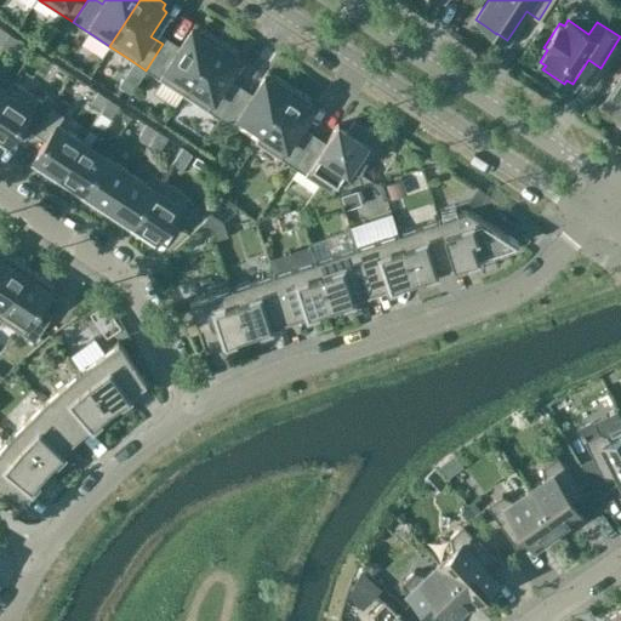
[(182,93),(218,39),(199,26),(195,30),(192,28),(176,52),(163,44),(146,70),(182,93)]
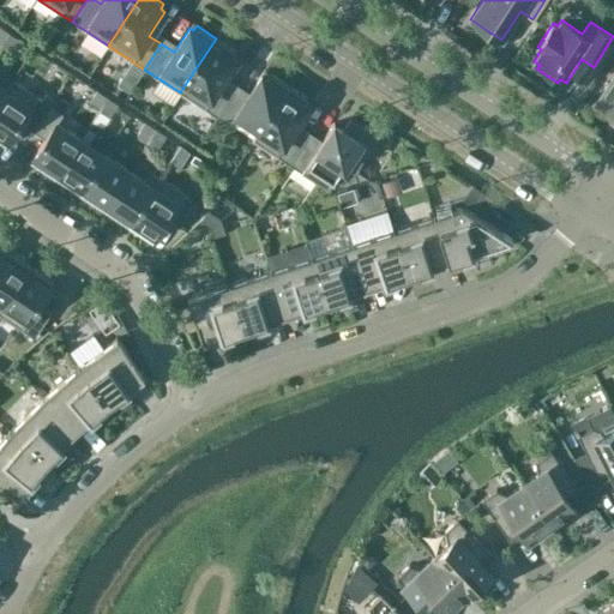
[(8,32),(0,46),(11,53),(19,40),(8,32)]
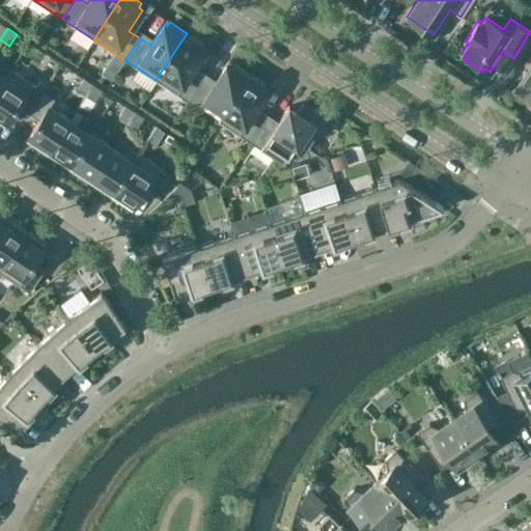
[(204,44),(187,33),(156,80),(188,101),(202,79),(191,72),(204,51),(201,49),(204,44)]
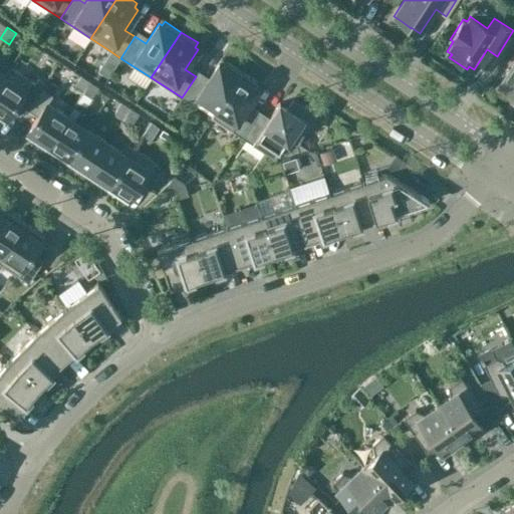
[(110,51),(98,70),(108,77),(120,58),(110,51)]
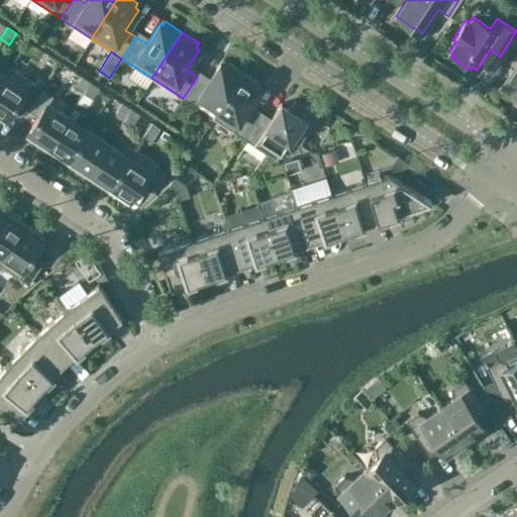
[(197,77),(183,98),(194,105),(199,97),(217,109),(243,72),(226,62),(223,66),(220,64),(207,83),(197,77)]
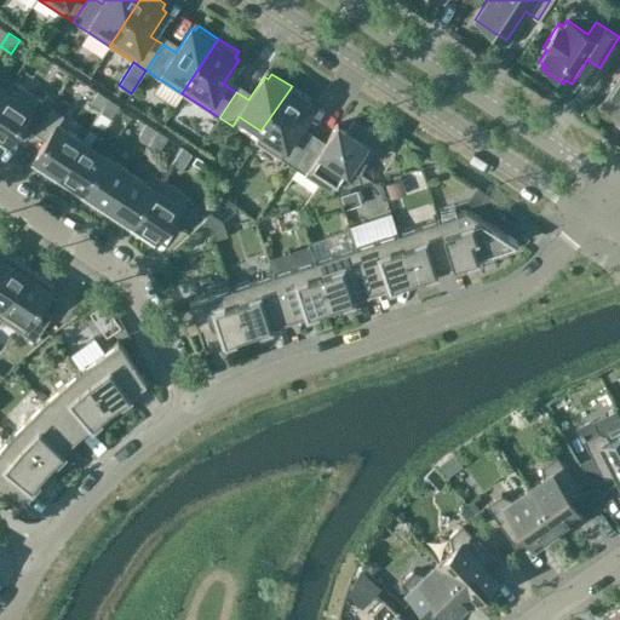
[(619,75),(602,103),(619,114),(619,75)]
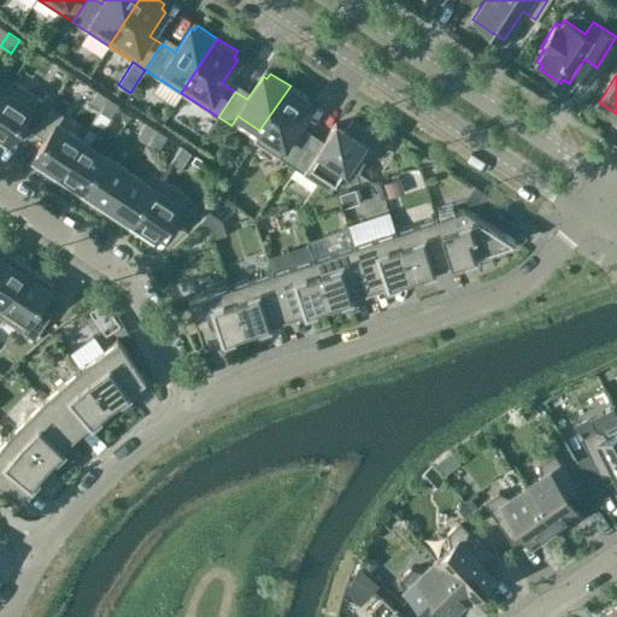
[(0,98),(12,81),(11,80),(5,89),(0,86),(0,98)]
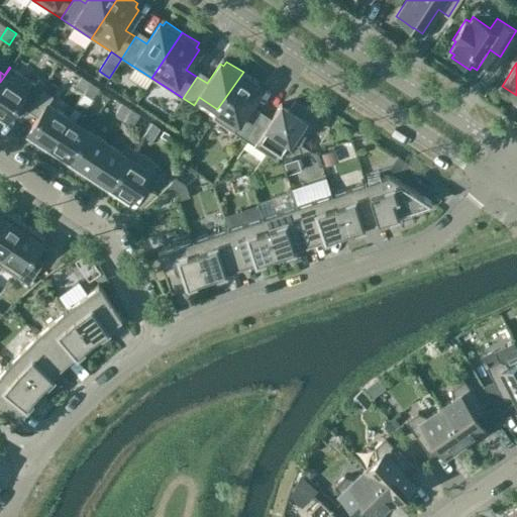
[(41,88),(10,68),(0,82),(0,119),(4,122),(16,103),(27,110),(41,88)]
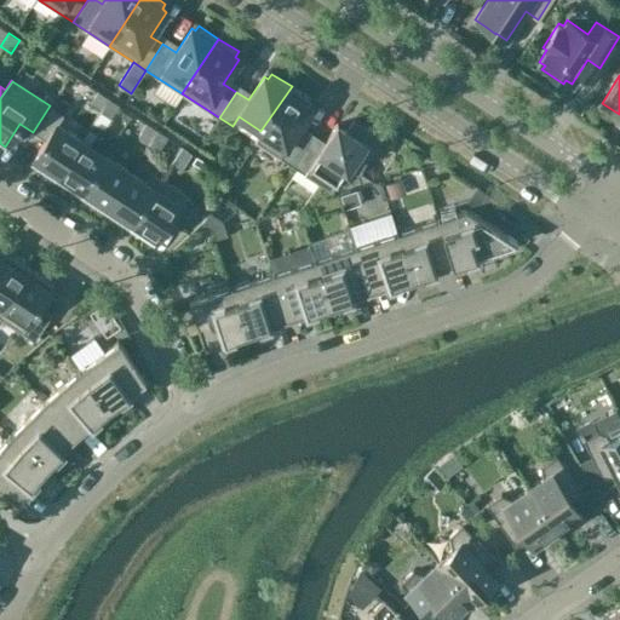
[(311,99),(292,86),(260,131),(254,141),(292,166),(309,139),(297,131),(313,108),(308,104),(311,99)]
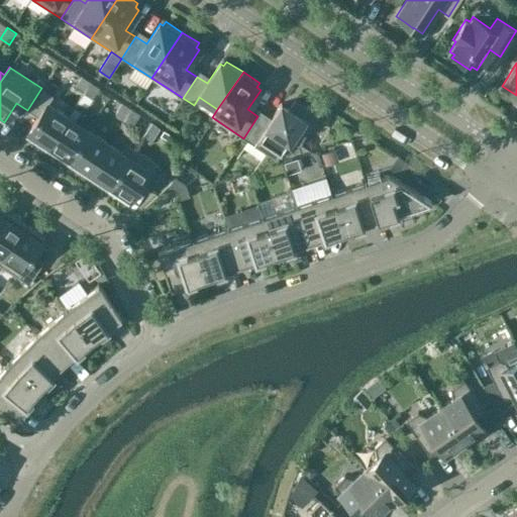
[(74,87),(83,93),(90,82),(81,76),(74,87)]
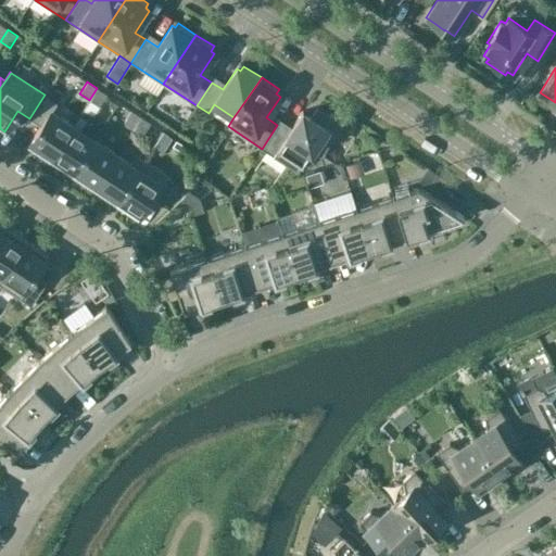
[(97,88),(89,100),(99,106),(108,95),(97,88)]
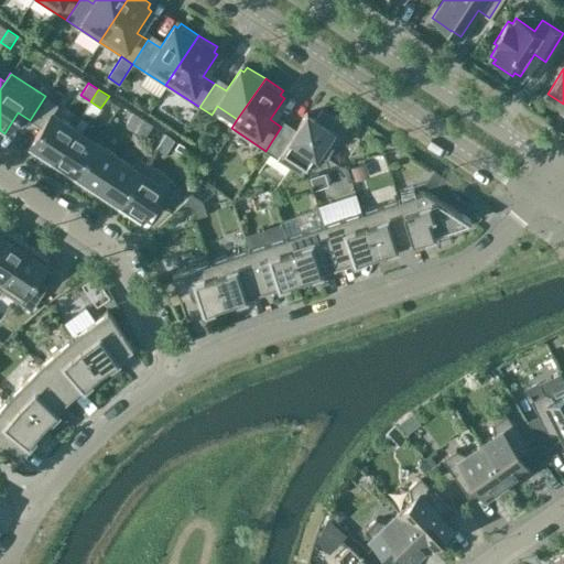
[(26,148),(50,163),(74,128),(52,114),(57,105),(45,96),(30,120),(41,128),(26,148)]
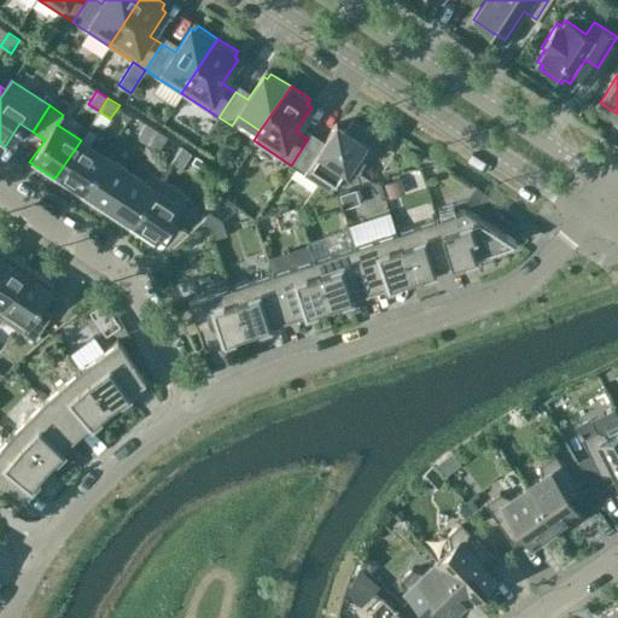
[(320,147),(308,139),(291,165),(330,191),(347,164),(357,173),(372,150),(361,143),(362,140),(360,139),(366,132),(351,122),(347,130),(336,123),(320,147)]
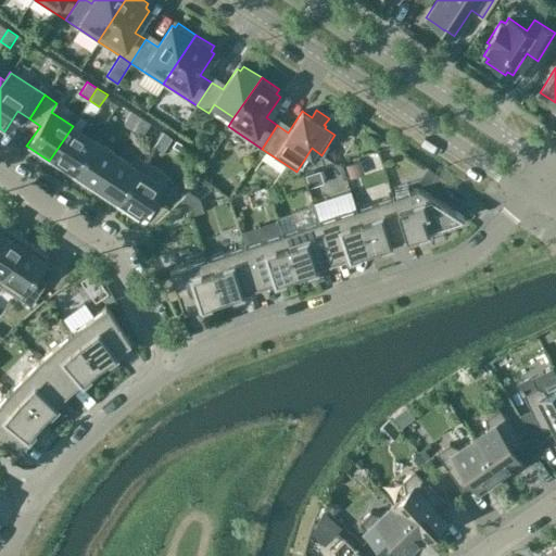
[(133,128),(140,116),(130,111),(123,122),(133,128)]
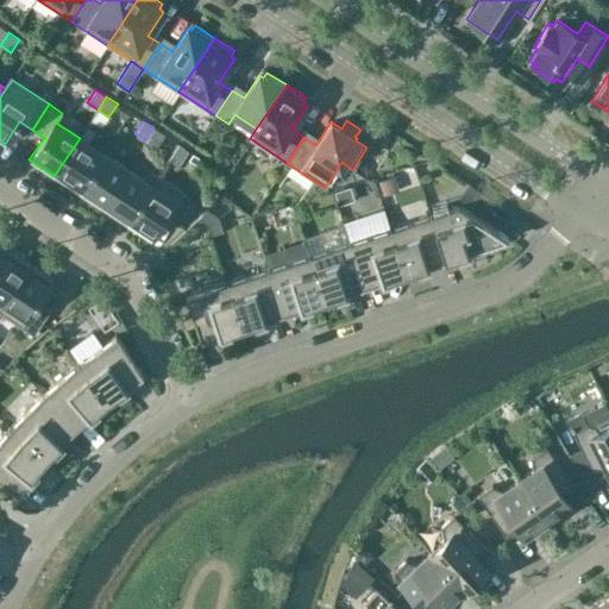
[(165,135),(154,127),(145,140),(157,148),(165,135)]
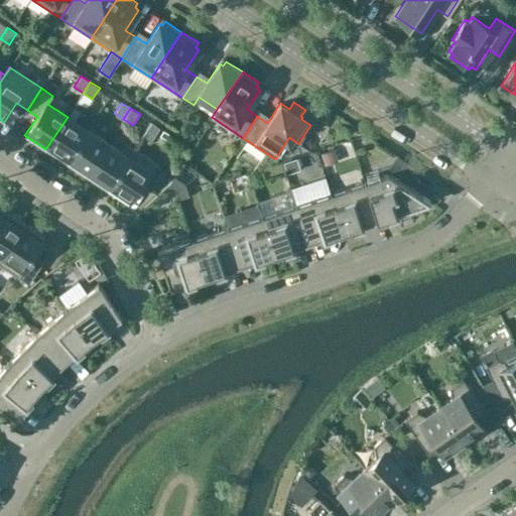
[(45,149),(66,162),(88,130),(68,117),(45,149)]
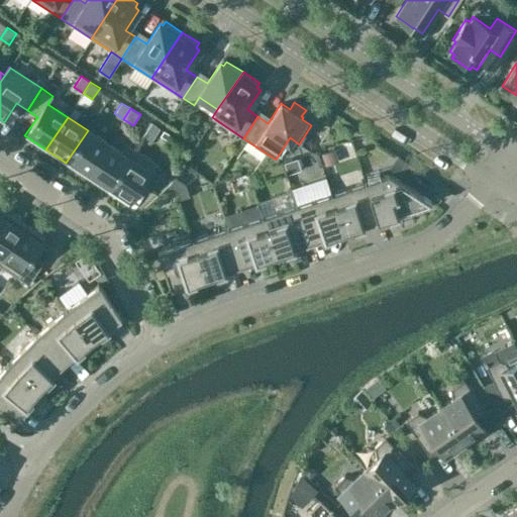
[(160,127),(151,122),(142,135),(150,140),(160,127)]
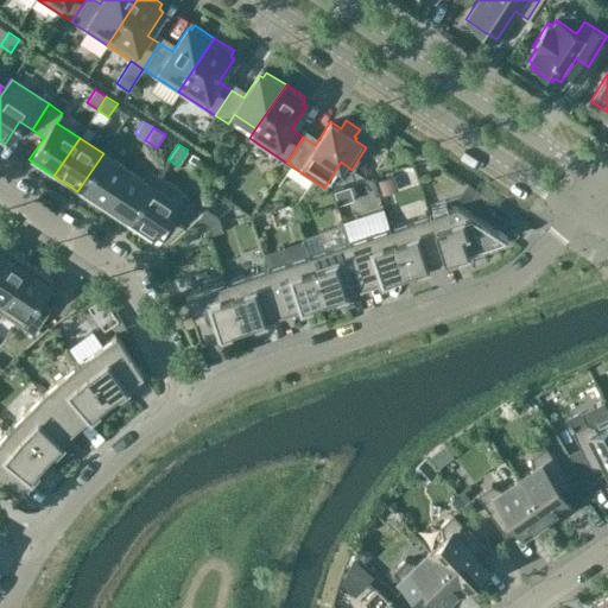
[(192,152),(188,159),(196,164),(200,158),(192,152)]
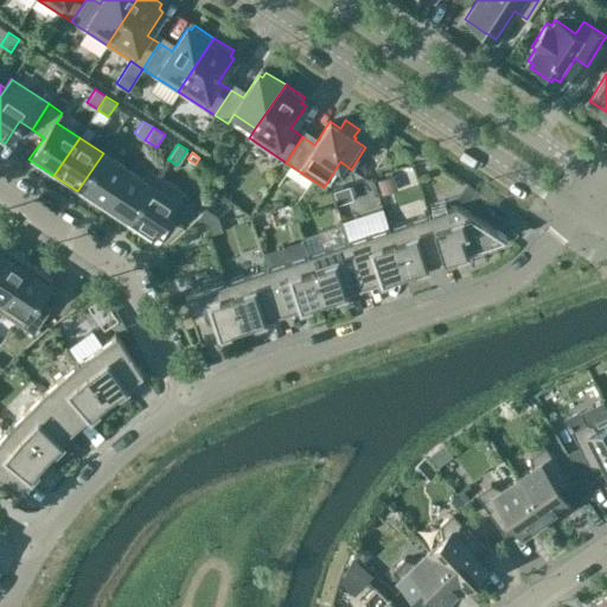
[(103,153),(77,191),(102,206),(127,168),(103,153)]
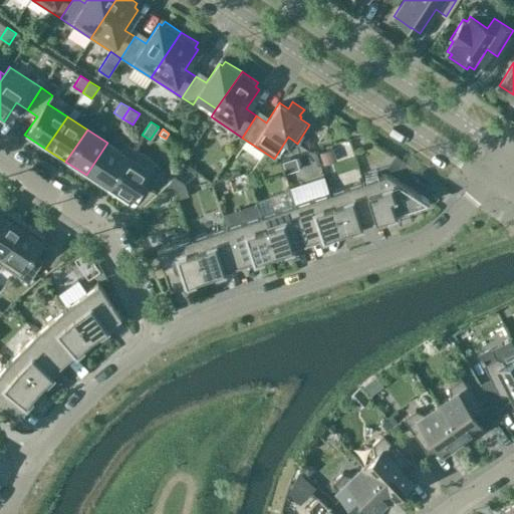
[(120,151),(107,143),(86,175),(106,188),(133,148),(125,143),(120,151)]
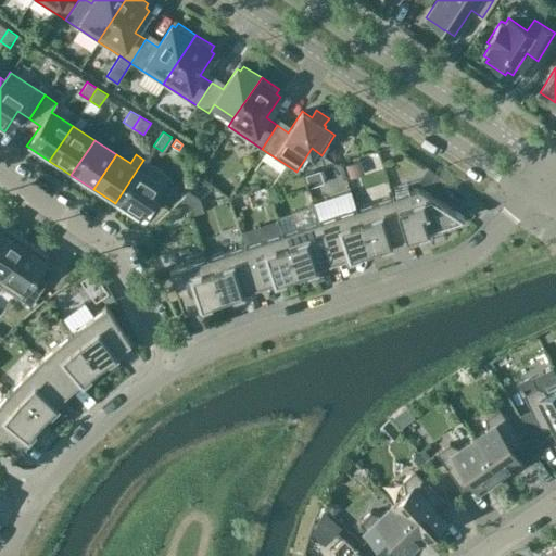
[(177,182),(143,160),(115,203),(138,218),(151,198),(162,205),(177,182)]
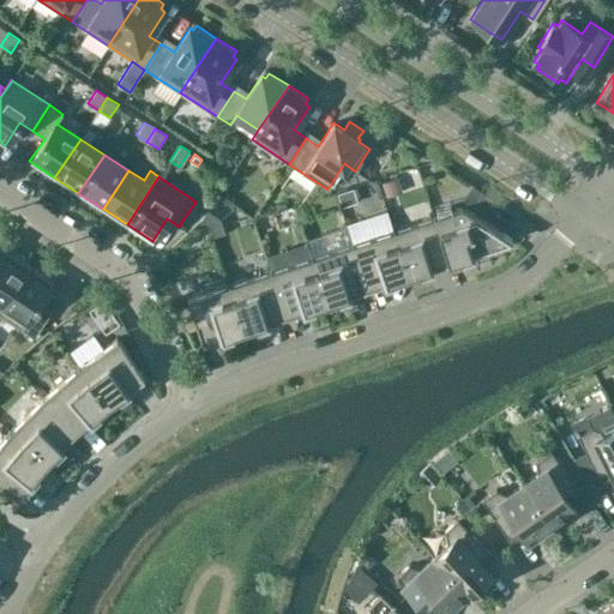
[(462,206),(434,215),(447,257),(467,251),(468,254),(512,240),(512,239),(462,206)]
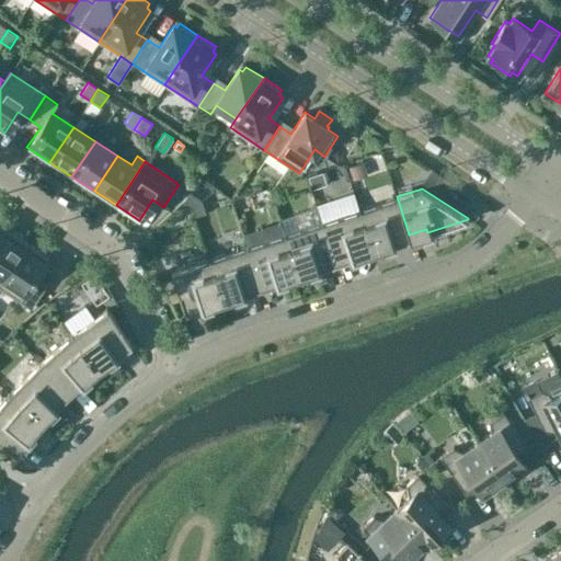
[(347,192),(275,218),(278,229),(352,204),(347,192)]
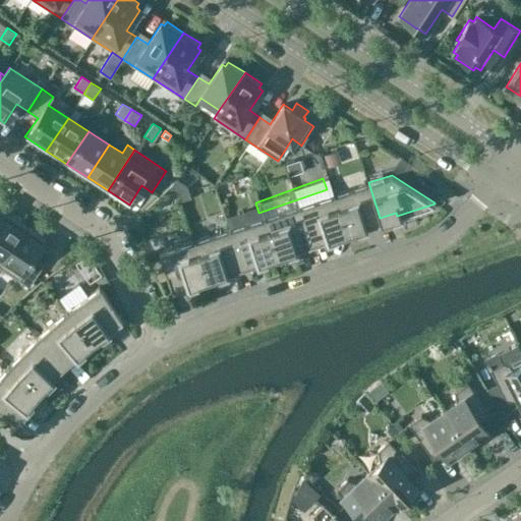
[(333,194),(346,233),(364,227),(363,223),(380,218),(368,182),(333,194)]
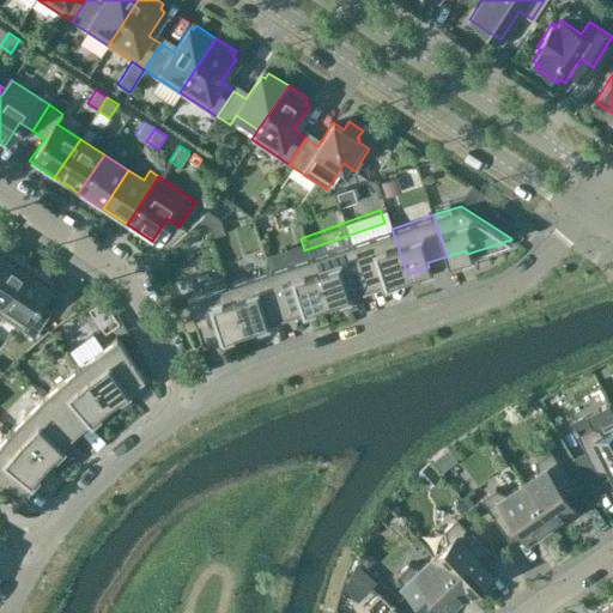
[(392,229),(351,242),(365,283),(383,277),(386,281),(407,274),(392,229)]
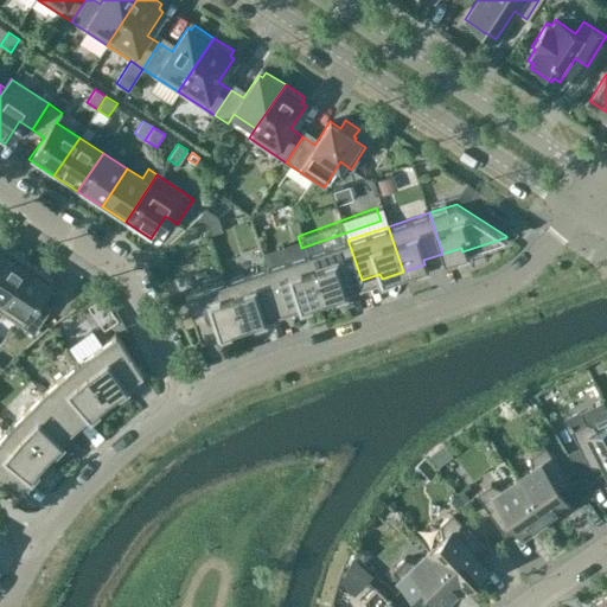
[(307,253),(323,298),(344,291),(343,287),(362,280),(347,240),(307,253)]
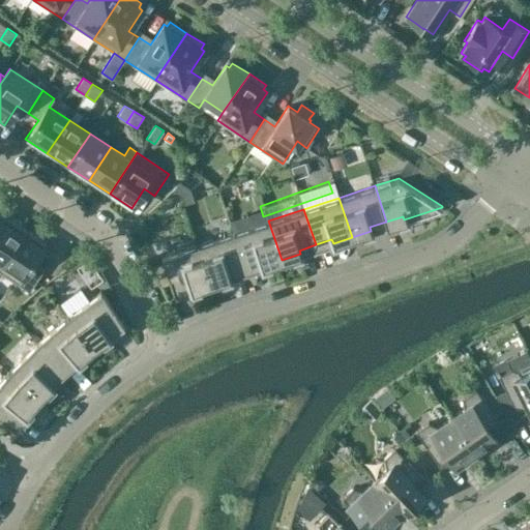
[(24,228),(3,215),(0,219),(0,260),(2,262),(24,228)]
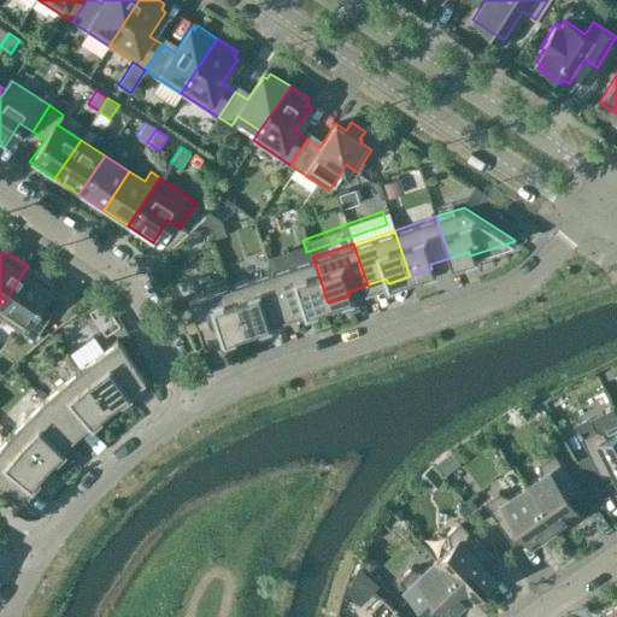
[(305,310),(328,303),(312,257),(271,271),(285,312),(304,306),(305,310)]
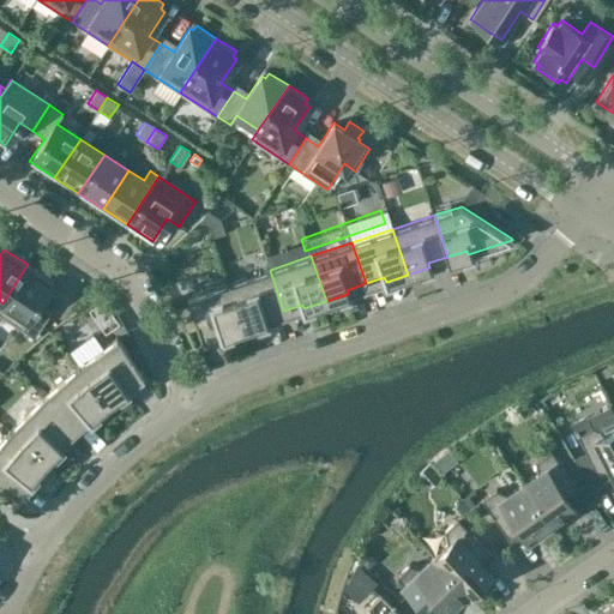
[(28,264),(2,304),(0,305),(0,315),(36,338),(53,313),(38,304),(53,281),(28,264)]
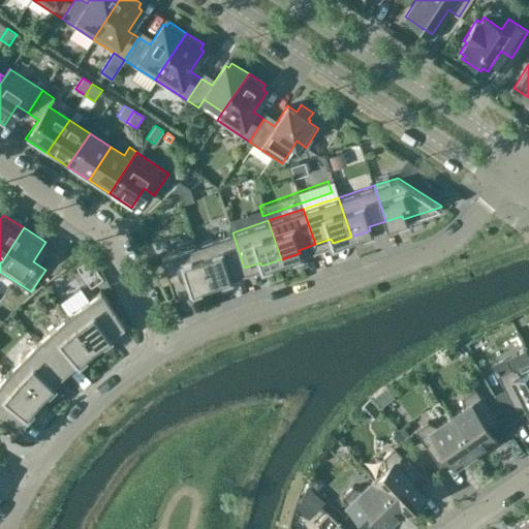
[(197,244),(210,283),(229,277),(228,273),(244,268),(232,232),(197,244)]
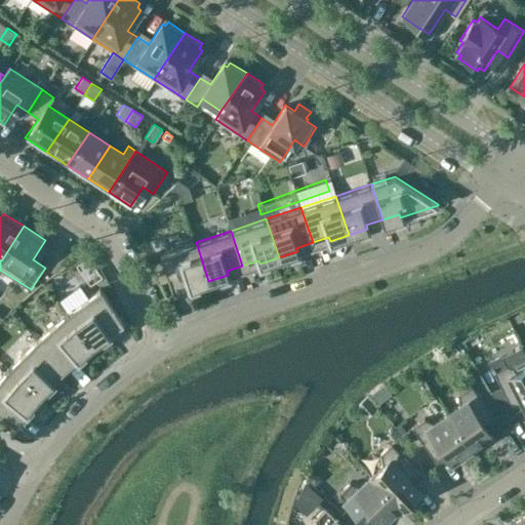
[(190,287),(208,281),(196,242),(160,254),(171,289),(189,283),(190,287)]
